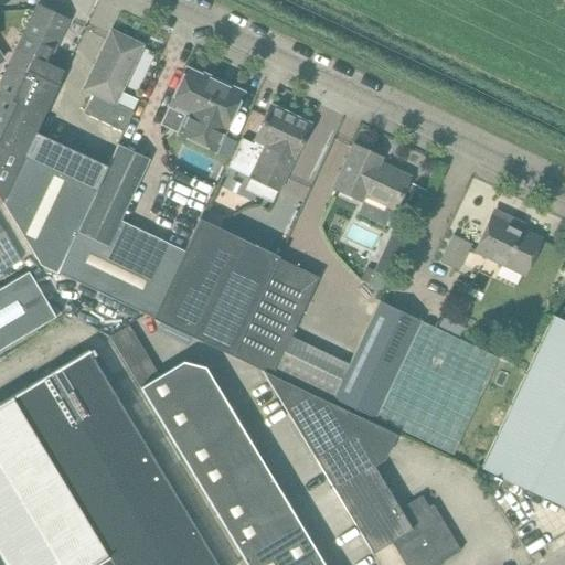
[(0,198),(1,201),(35,132),(67,64),(51,56),(68,20),(36,4),(0,82),(0,198)]
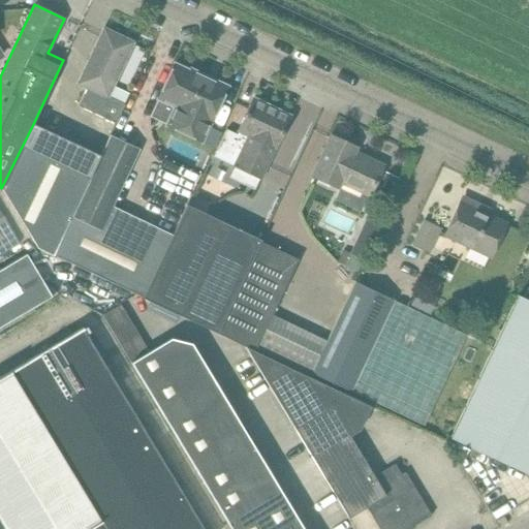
[(116,123),(124,105),(107,97),(133,42),(103,28),(76,85),(86,89),(79,106),(116,123)]
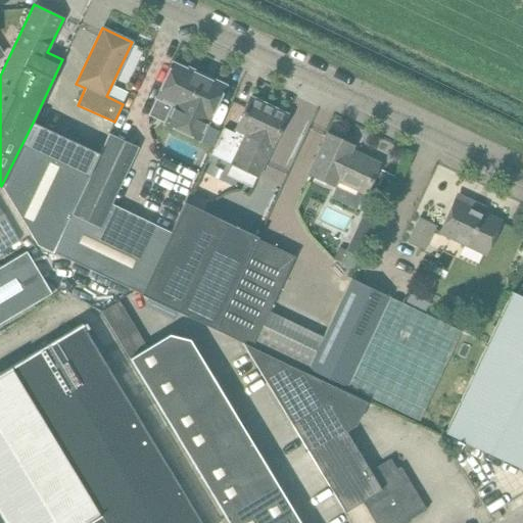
[(172,63),(146,116),(199,141),(225,86),(187,68),(187,70),(172,63)]
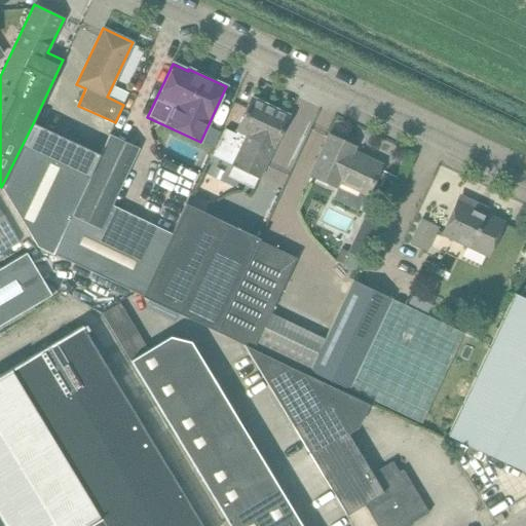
[(251,99),(236,129),(237,130),(235,135),(224,129),(212,156),(258,178),(272,147),(273,147),(288,116),(251,99)]
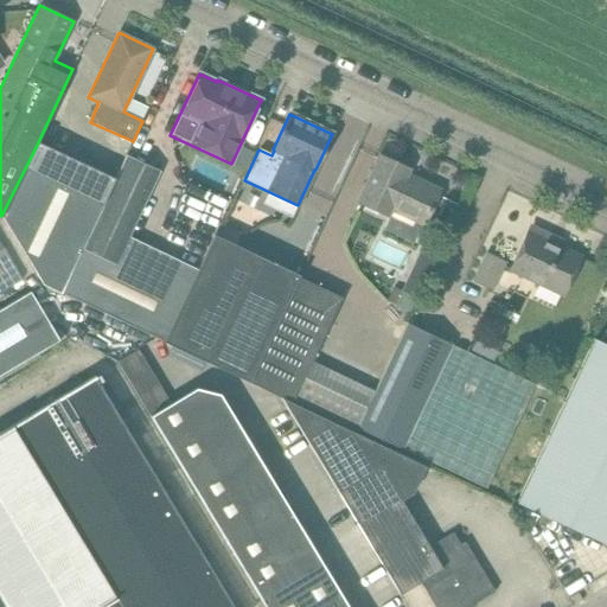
[(2,217),(34,272),(43,283),(59,292),(115,178),(110,177),(108,181),(93,174),(69,149),(63,158),(40,147),(42,145),(38,142),(1,216),(2,217)]
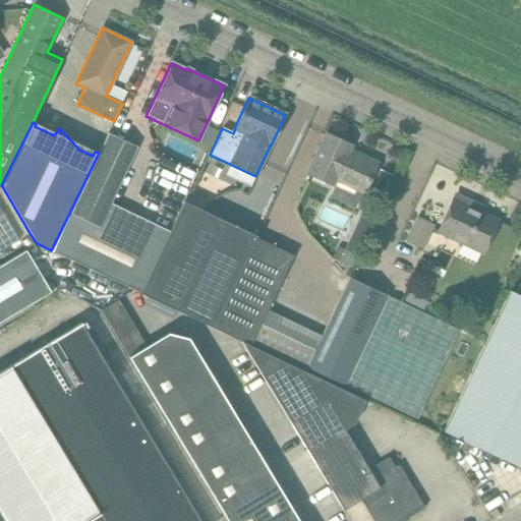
[(108,133),(99,153),(51,250),(140,293),(169,232),(111,204),(137,147),(108,133)]
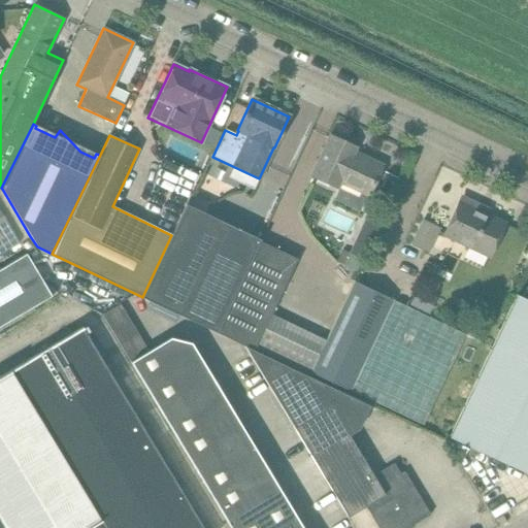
[(330,135),(311,175),(337,187),(339,188),(333,200),(359,212),(367,195),(367,196),(382,165),(353,152),(355,147),(330,135)]
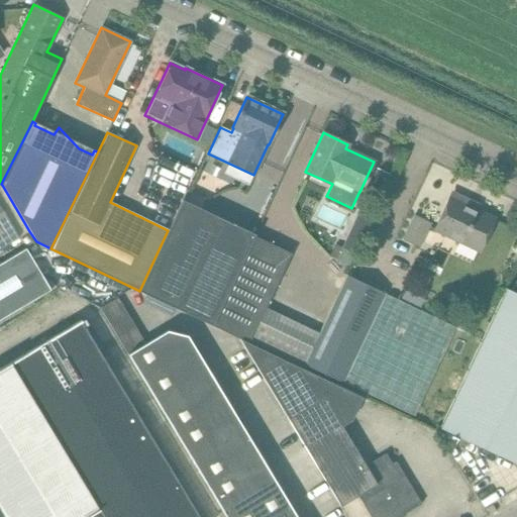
[(0,248),(19,237),(29,231),(2,185),(0,186),(0,248)]
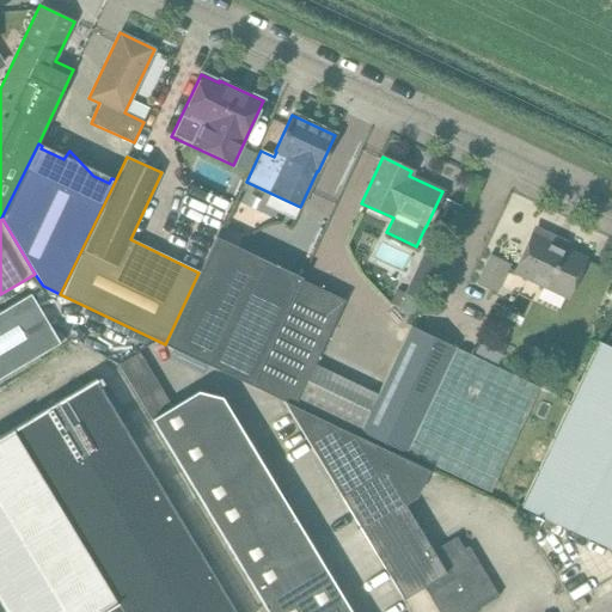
[(534,230),(514,271),(567,297),(583,259),(550,244),(554,238),(534,230)]
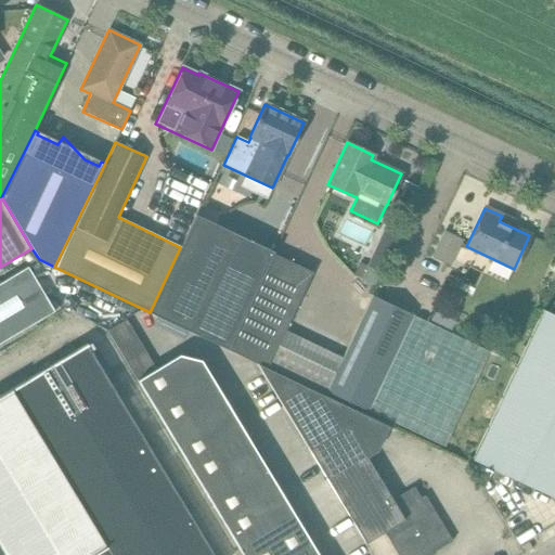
[(150,312),(189,332),(228,350),(273,254),(274,252),(235,233),(195,215),(180,247),(150,312)]
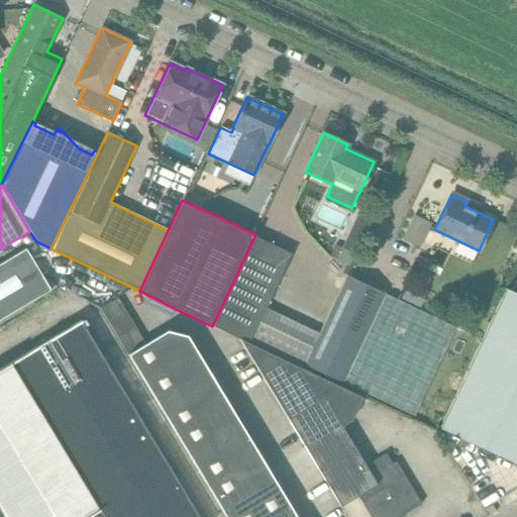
[(335,244),(329,256),(335,260),(346,265),(348,266),(353,253),(354,254),(371,221),(370,221),(357,215),(342,248),(335,244)]
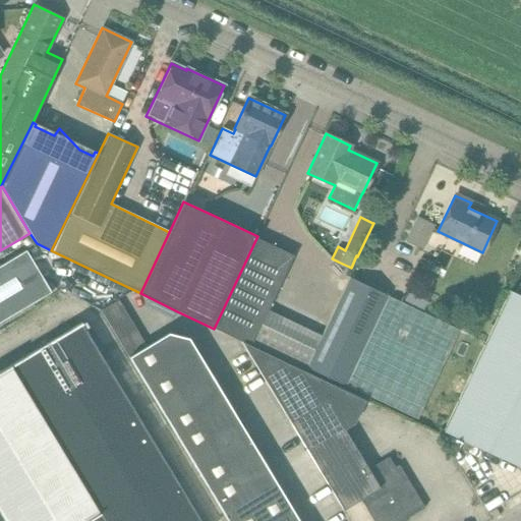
[(422,248),(433,225),(417,217),(406,241),(422,248)]
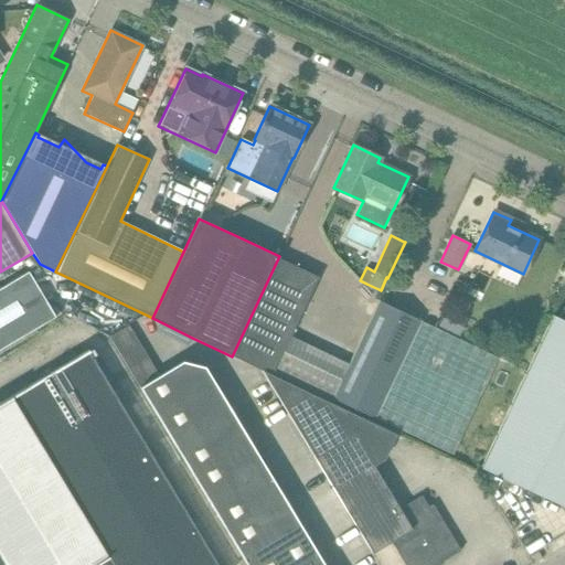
[(232,356),(262,371),(272,375),(318,277),(278,258),(232,356)]
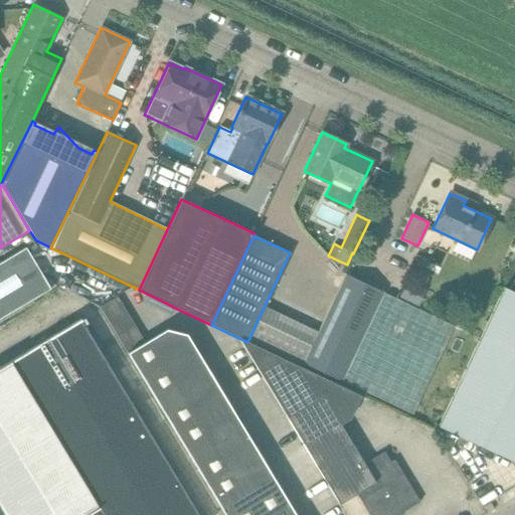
[(0,318),(50,289),(25,247),(0,263),(0,318)]
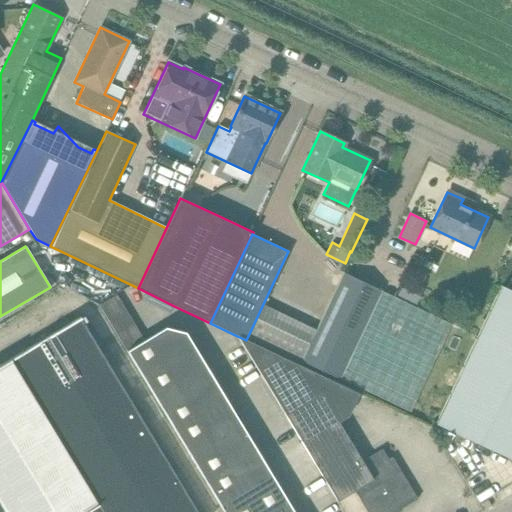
[(316,330),(301,361),(339,379),(339,378),(410,412),(452,325),(406,303),(343,272),(316,330)]
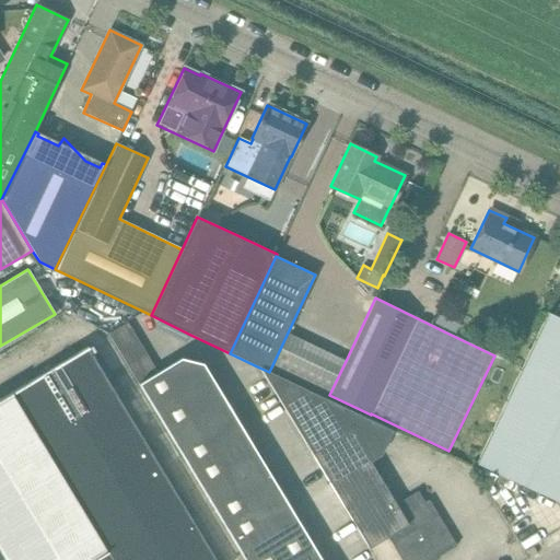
[(559,318),(553,316),(547,313),(476,464),(559,503),(559,318)]
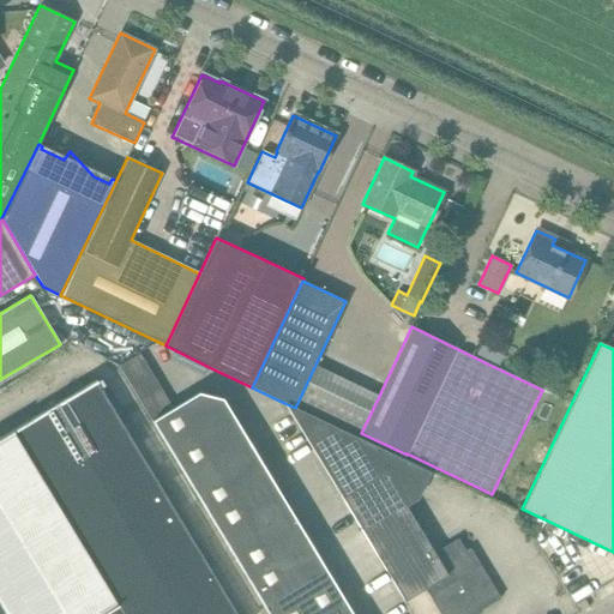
[(236,613),(95,380),(0,437),(0,605),(5,613),(236,613)]
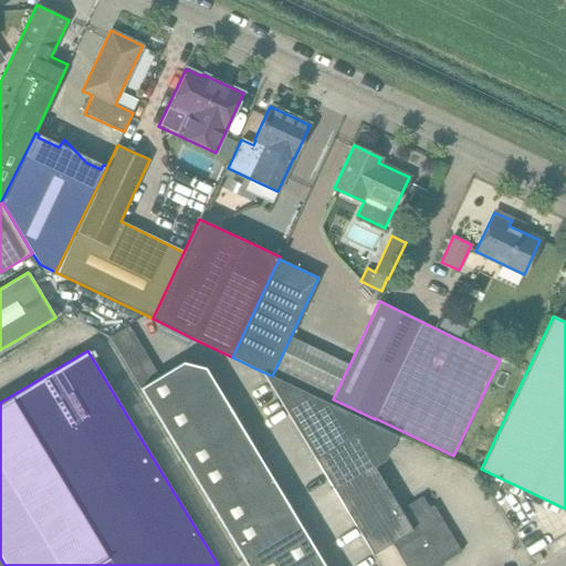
[(157,417),(213,384),(205,367),(182,362),(139,388),(157,417)]
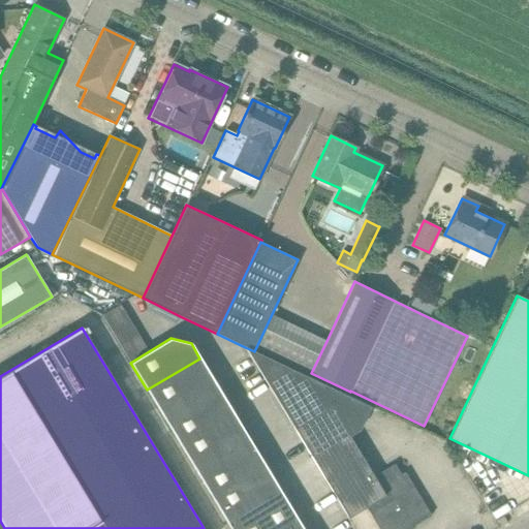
[(371,407),(254,351),(245,347),(348,518),(366,507),(378,528),(408,528),(431,516),(405,472),(401,474),(395,464),(373,476),(349,437),(360,430),(371,407)]
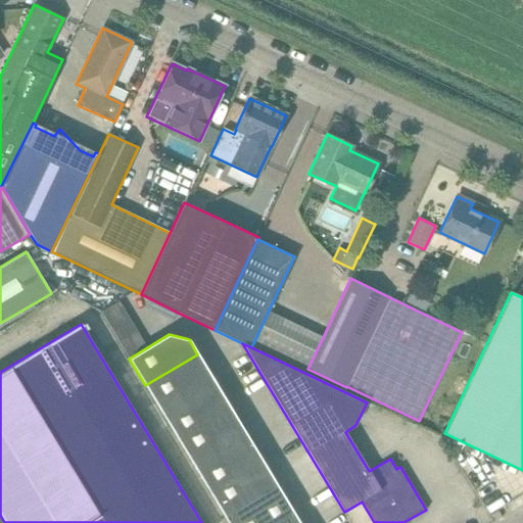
[(161,412),(214,380),(197,354),(145,385),(161,412)]
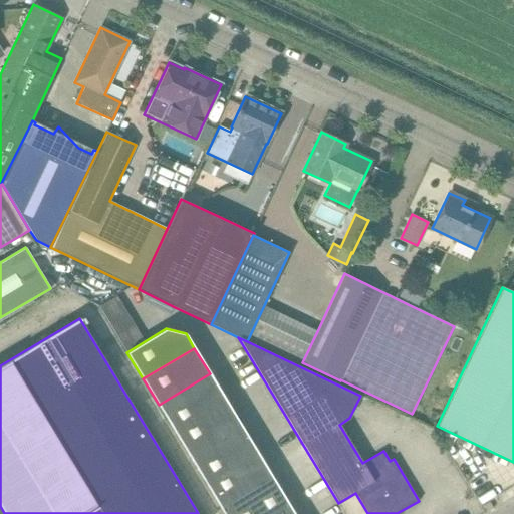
[(174,431),(225,400),(210,373),(159,405),(174,431)]
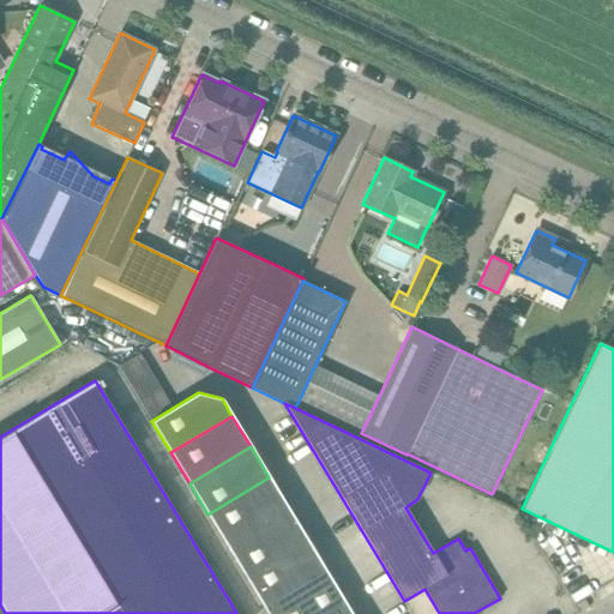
[(245,576),(306,539),(269,477),(208,515),(245,576)]
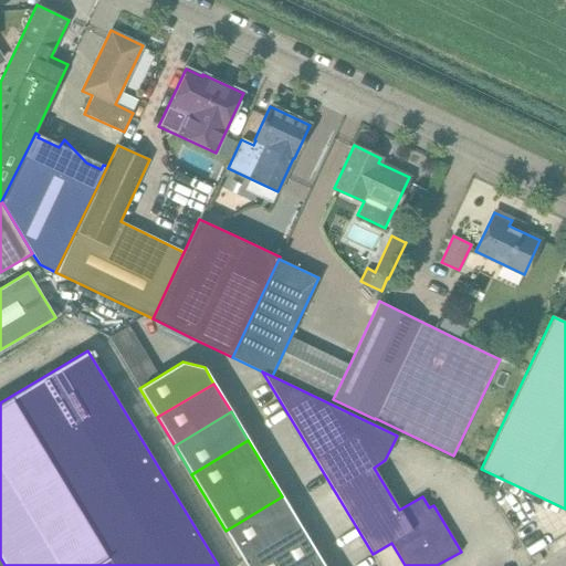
[(243,559),(300,525),(282,496),(226,531),(243,559)]
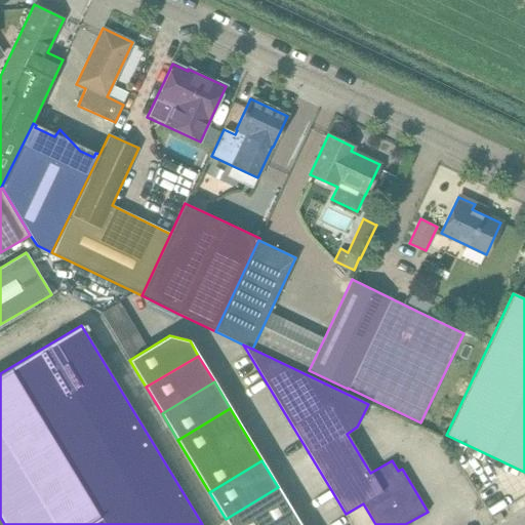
[(229,524),(274,524),(293,514),(278,487),(226,519),(229,524)]
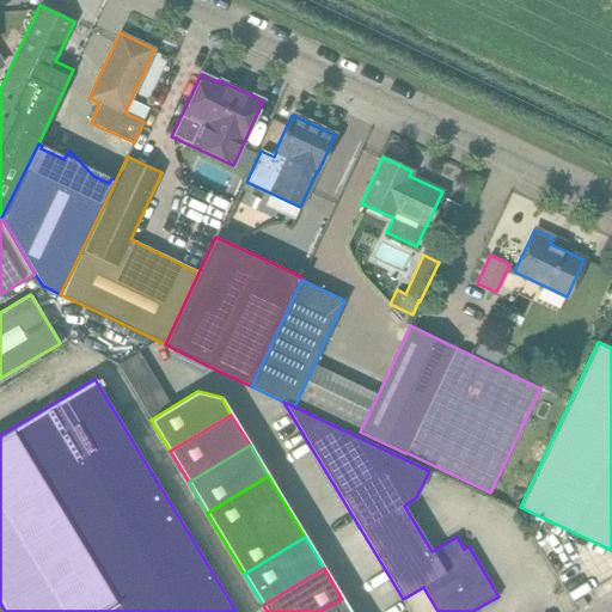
[(350,611),(342,599),(319,611),(350,611)]
